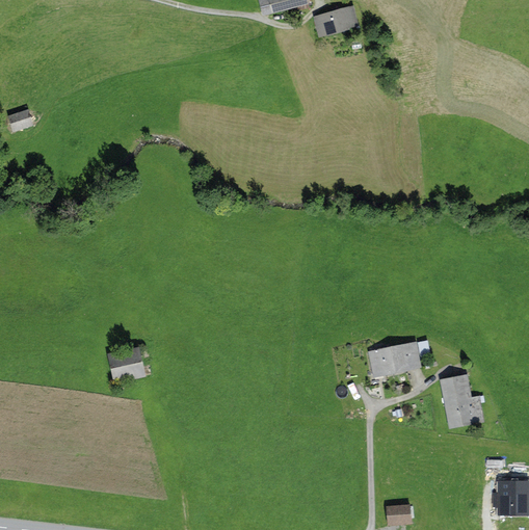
[(260,0),(263,11),(305,4),(303,0),(260,0)]
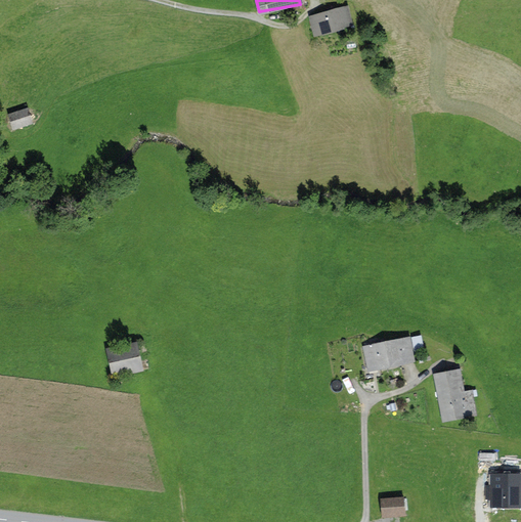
[(348,5),(309,13),(314,35),(352,27),(348,5)]
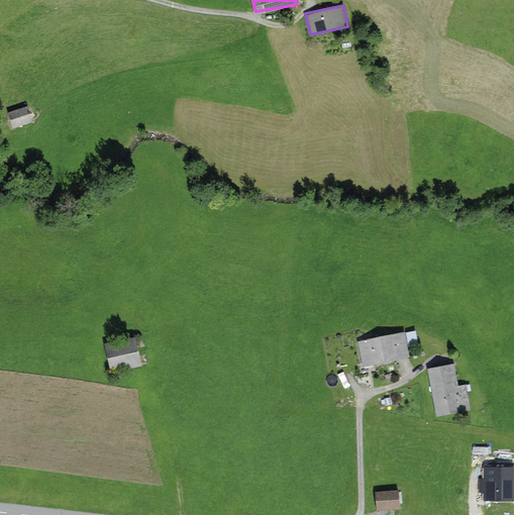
[(25,107),(6,110),(8,125),(27,122),(25,107)]
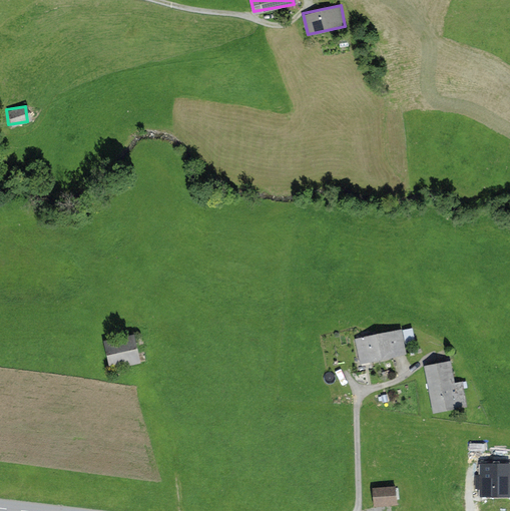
[(400,330),(356,338),(360,361),(405,352),(400,330)]
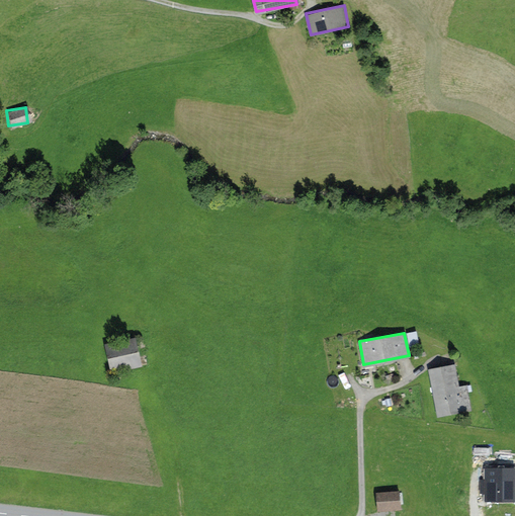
[(133,336),(104,342),(110,372),(140,366),(133,336)]
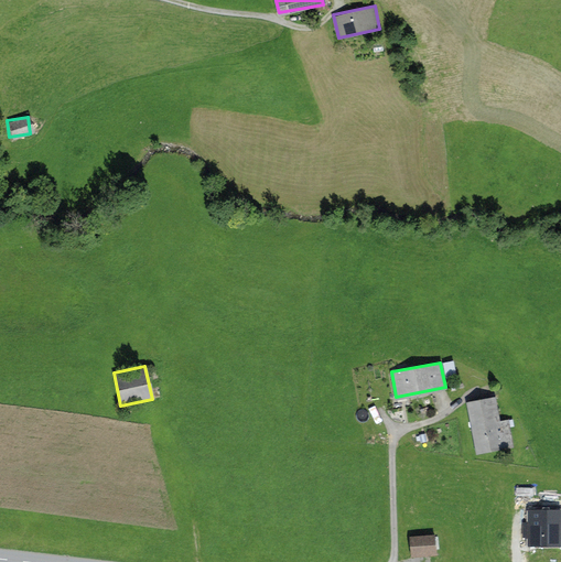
[(495,399),(467,403),(477,455),(504,451),(495,399)]
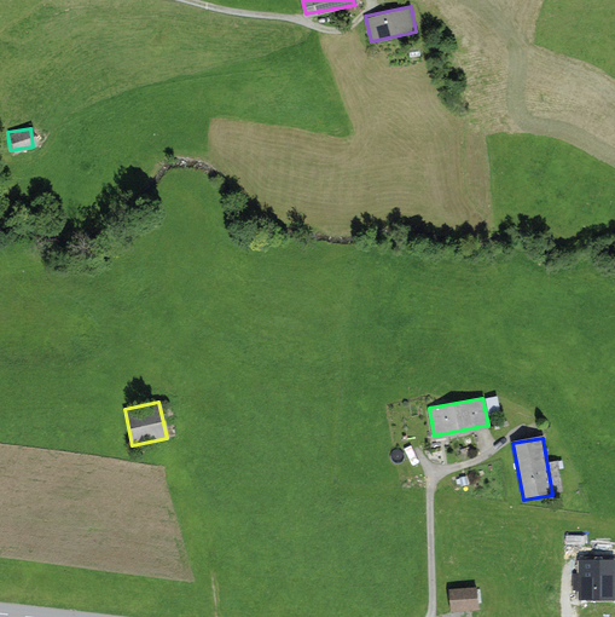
[(614,564),(586,565),(587,599),(614,599),(614,564)]
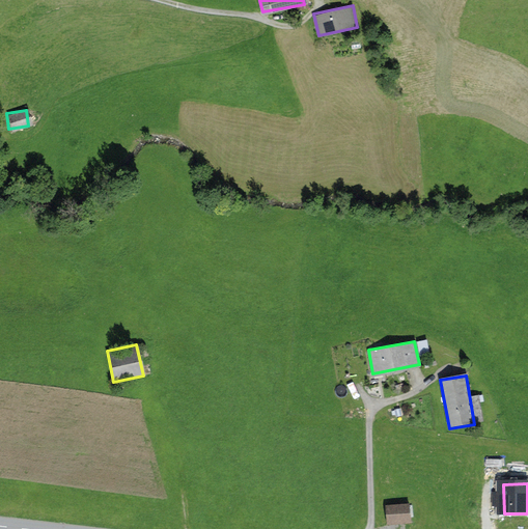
[(409,503),(385,505),(387,523),(411,520),(409,503)]
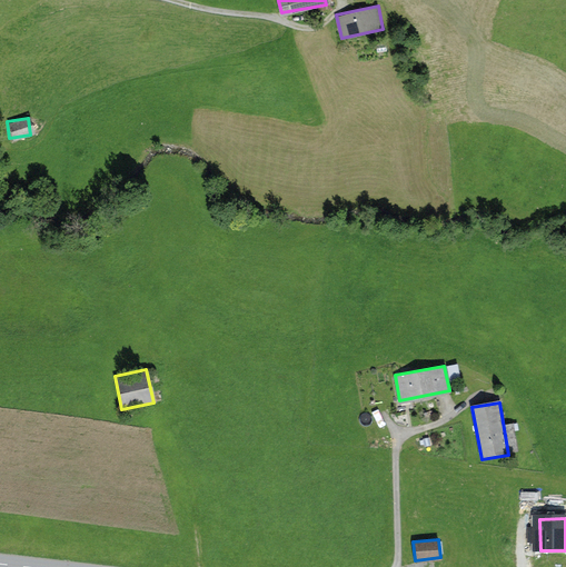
All buildings are outlined.
